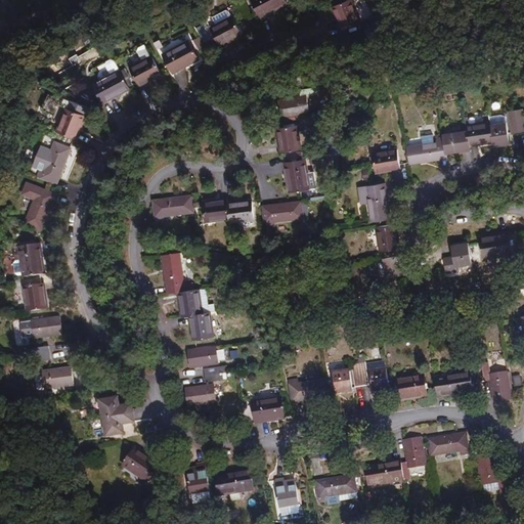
[(284,0),(251,0),(259,15),(274,8),(275,9),(286,4),(284,0)]
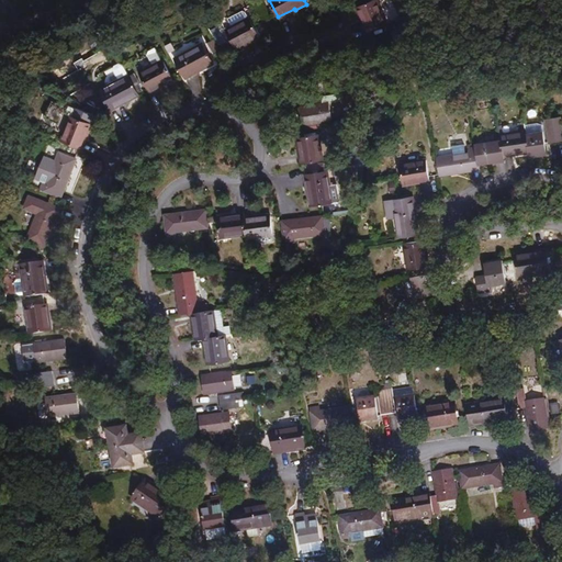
[(377,1),(357,9),(368,34),(388,25),(377,1)]
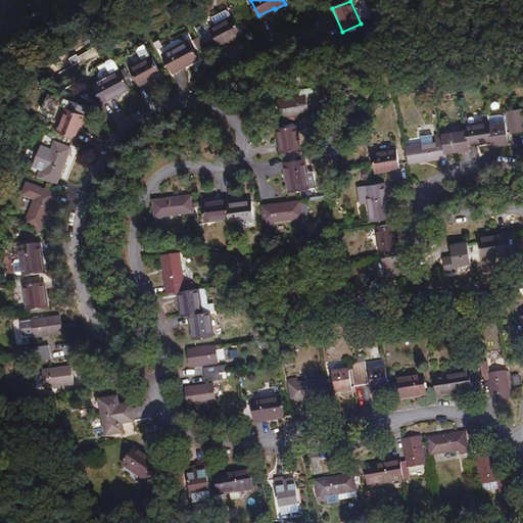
[(232,17),(210,29),(220,46),(241,35),(232,17)]
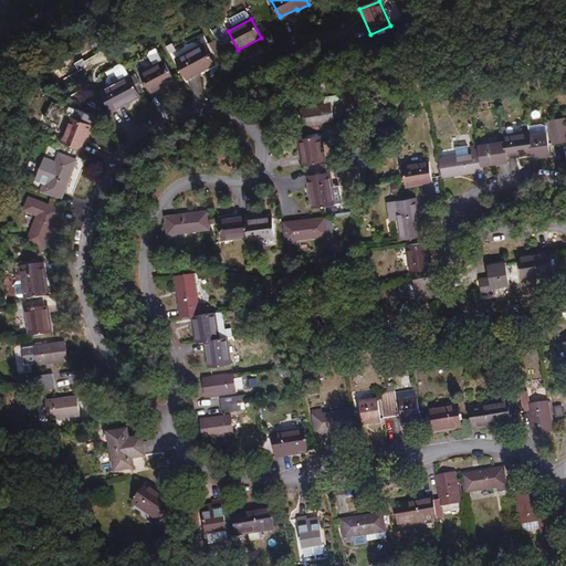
[(213,62),(203,44),(176,59),(187,80),(199,73),(197,71),(213,62)]
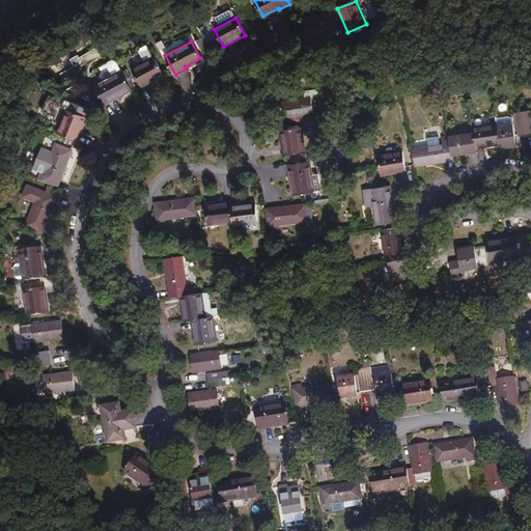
[(111,52),(103,56),(113,76),(121,72),(111,52)]
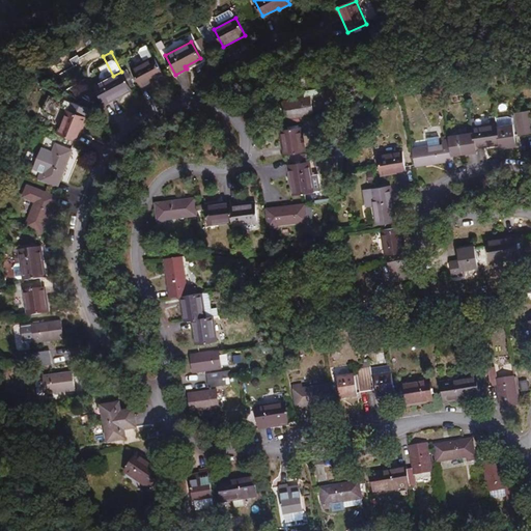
[(154,57),(132,70),(141,86),(163,75),(154,57)]
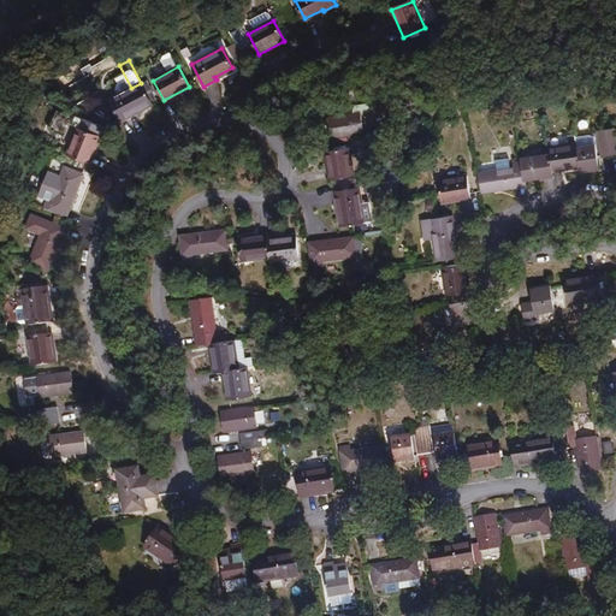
[(152,104),(141,83),(131,88),(110,99),(122,122),(135,116),(134,112),(152,104)]
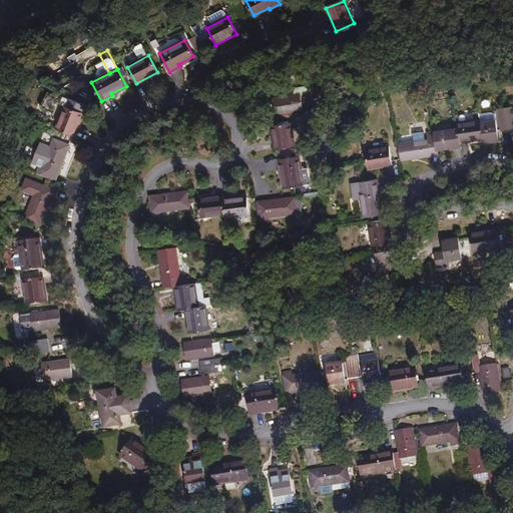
[(403,81),(393,82),(395,92),(405,91),(403,81)]
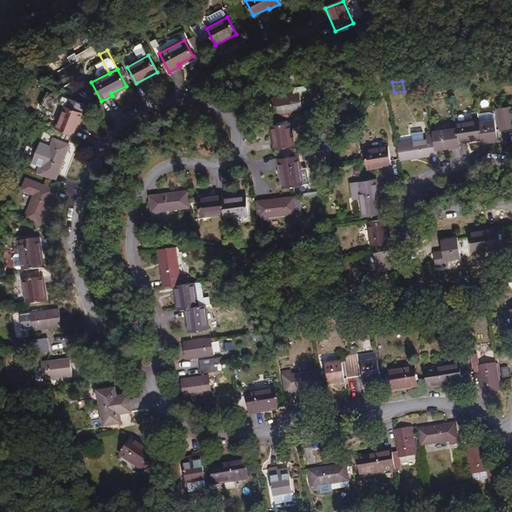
[(294,95),(272,98),(274,114),(302,111),(300,94),(312,92),(311,85),(293,88),(294,95)]
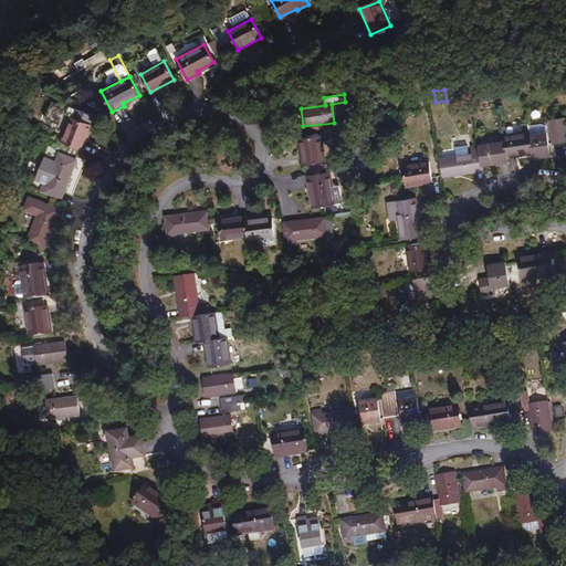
[(72,117),(62,142),(82,149),(92,125),(72,117)]
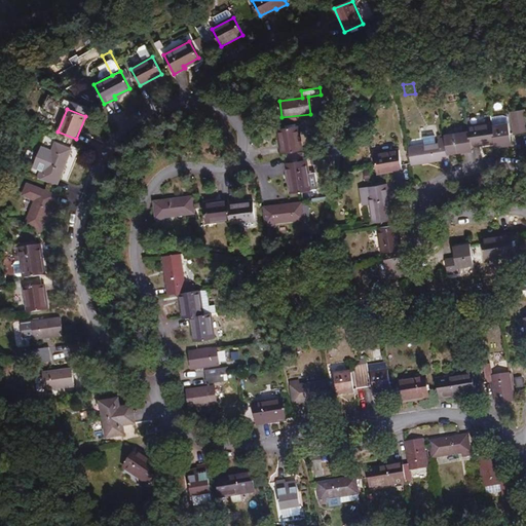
[(525,110),(510,112),(514,134),(525,132),(525,110)]
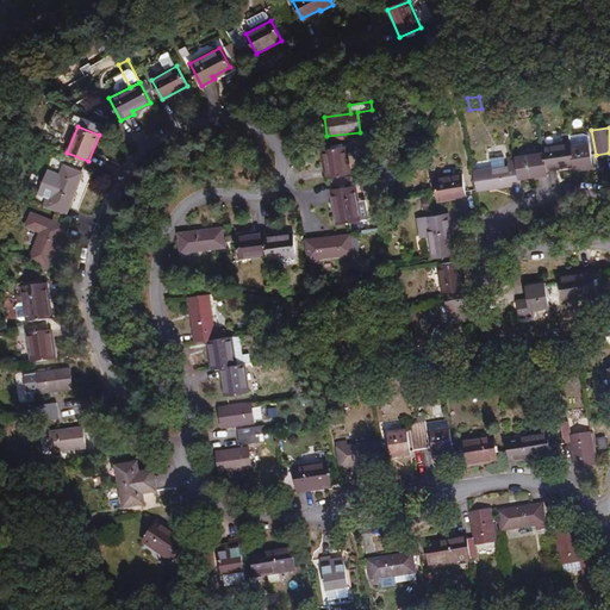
[(566,132),(539,137),(541,147),(545,168),(572,165),(571,144),(571,142),(570,135),(566,132)]
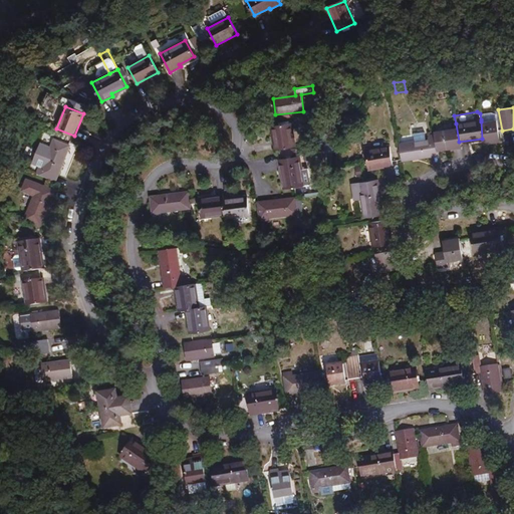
[(496,113),(492,112),(480,113),(481,119),(481,121),(497,119),(496,113)]
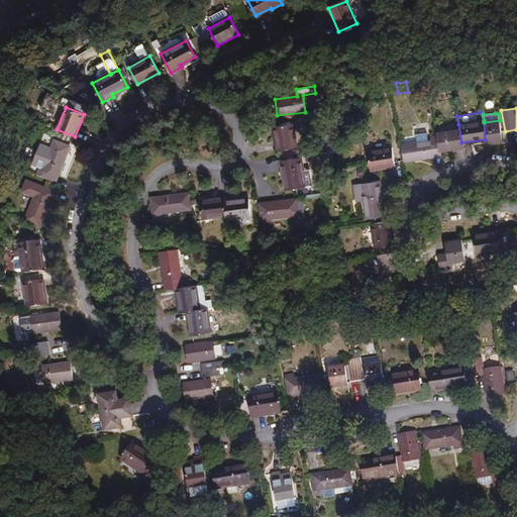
[(486,141),(502,139),(500,120),(484,122),(485,139),(486,141)]
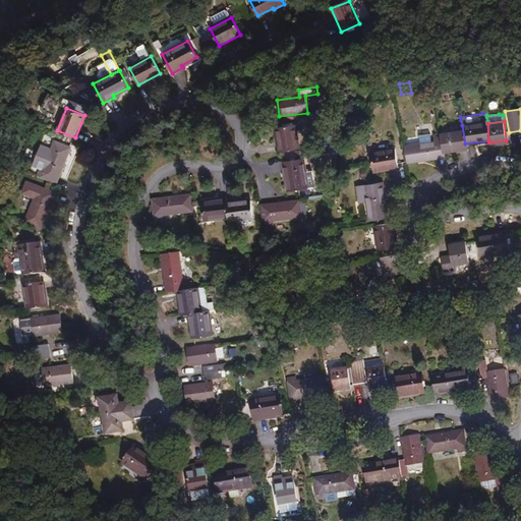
[(295,124),(276,127),(280,153),(299,150),(295,124)]
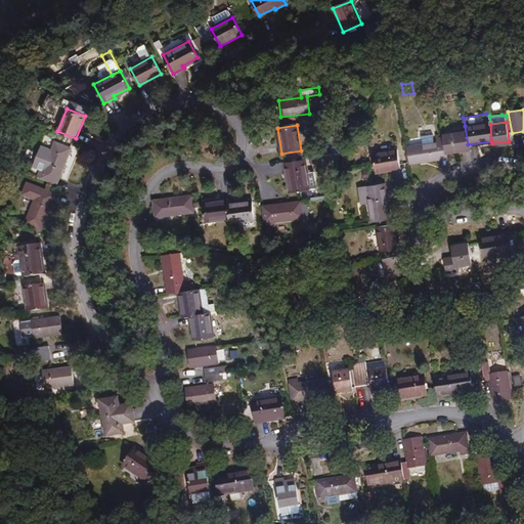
[(465,126),(439,130),(440,137),(443,154),(446,154),(469,149),(468,144),(465,126)]
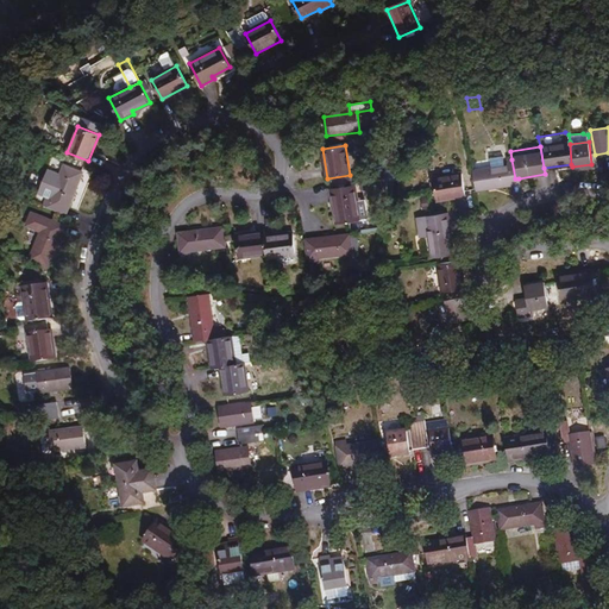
[(494,164),(495,168),(508,165),(507,161),(506,156),(493,158),(494,164)]
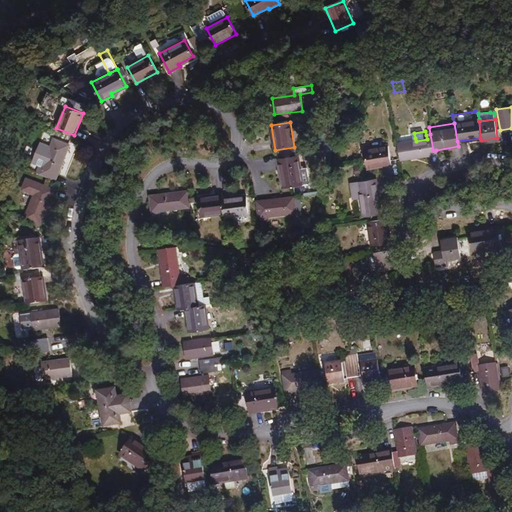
[(415,138),(393,142),(397,161),(429,155),(428,151),(433,150),(430,134),(426,135),(427,139),(416,141),(415,138)]
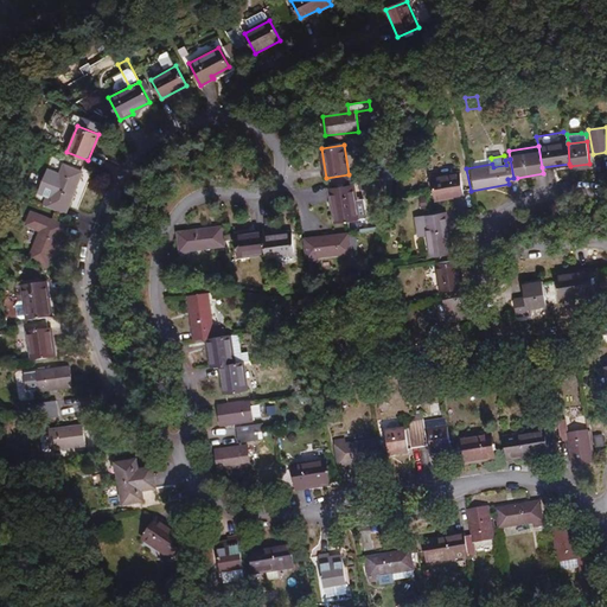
[(48,167),(42,181),(75,195),(83,173),(62,164),(58,172),(48,167)]
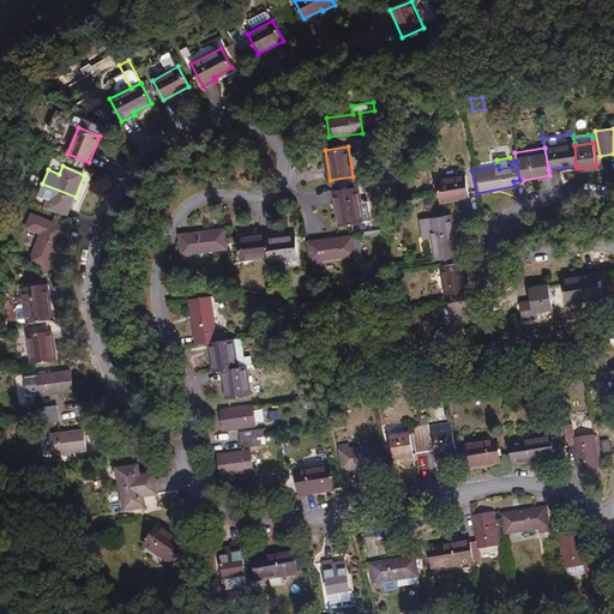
[(467,175),(437,179),(440,202),(470,198),(467,175)]
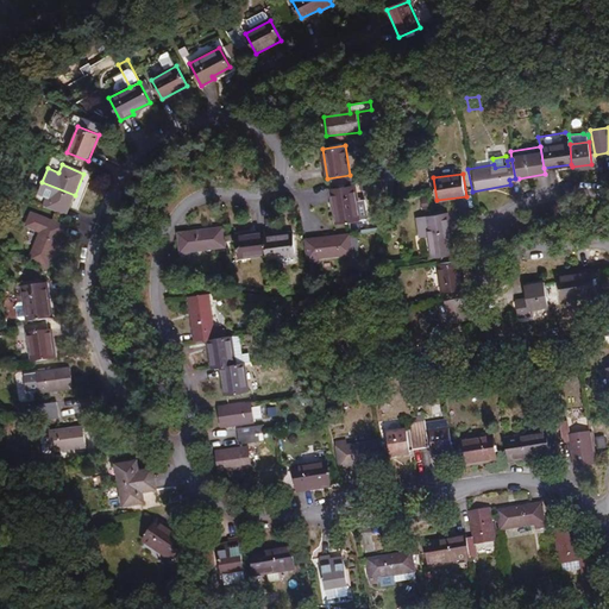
[(42,182),(36,194),(46,198),(43,207),(67,215),(75,195),(42,182)]
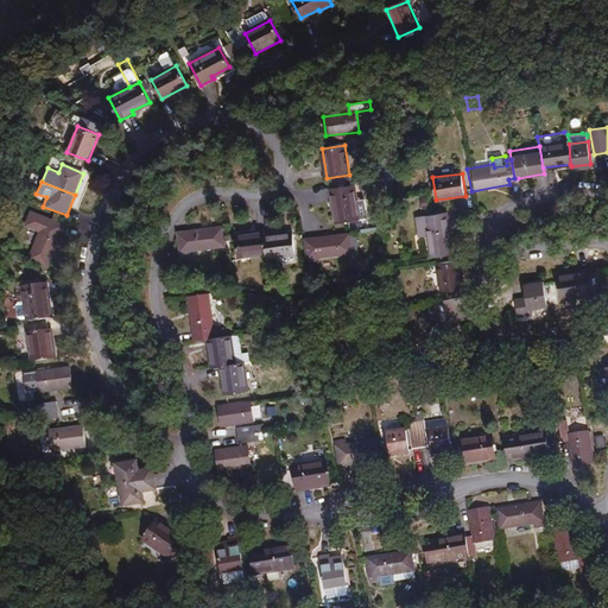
[(331,203),(335,203),(337,222),(360,219),(355,185),(329,189),(331,203)]
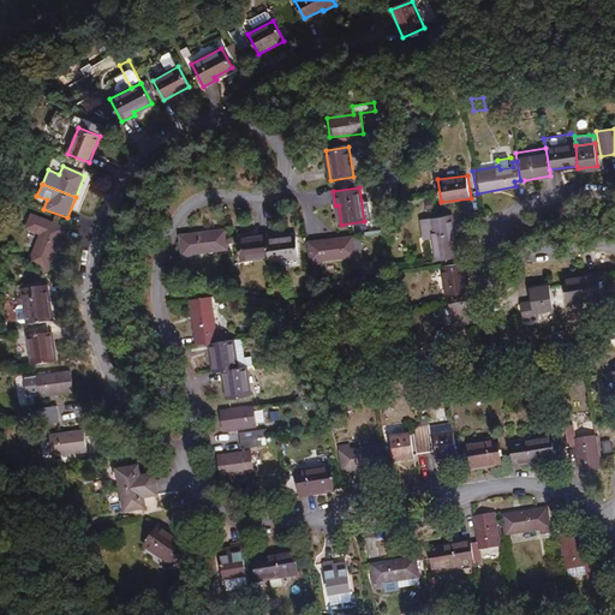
[(61,238),(59,237),(63,227),(33,215),(27,230),(41,236),(30,262),(48,270),(61,238)]
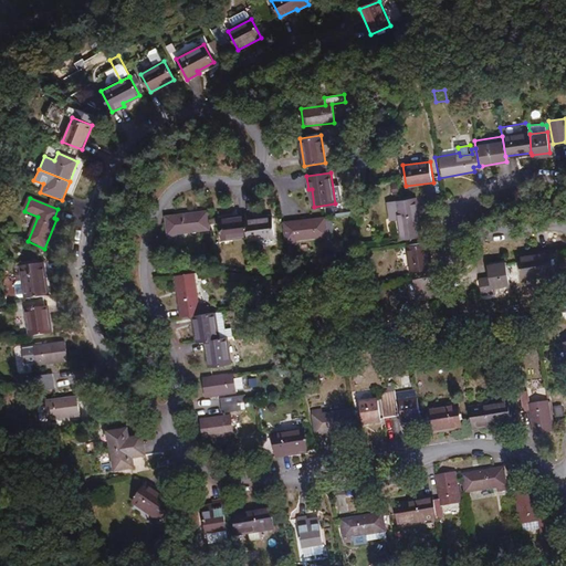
[(388,220),(398,218),(401,240),(421,237),(416,198),(396,201),(396,202),(386,203),(388,220)]
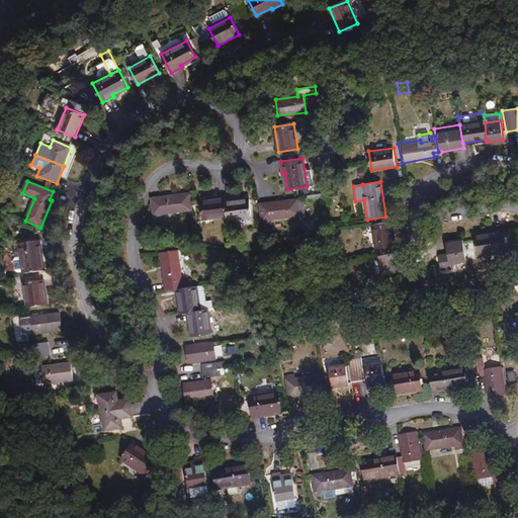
[(160,196),(161,199),(152,200),(154,217),(162,217),(162,213),(192,209),(189,193),(160,196)]
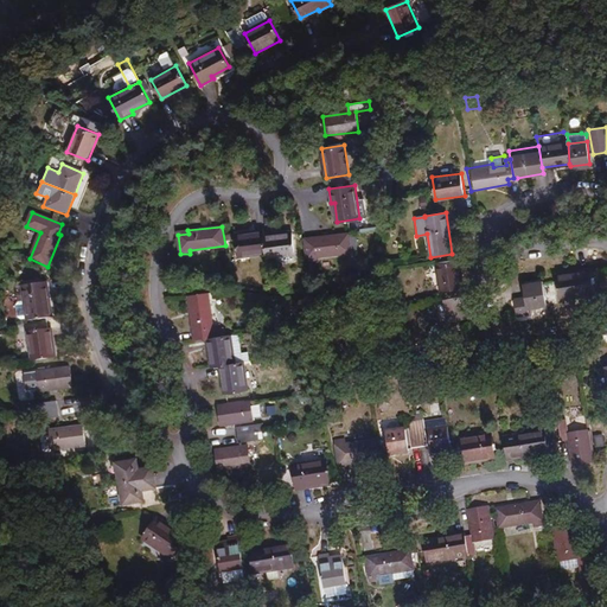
[(292,230),(263,234),(267,259),(294,256),(292,230)]
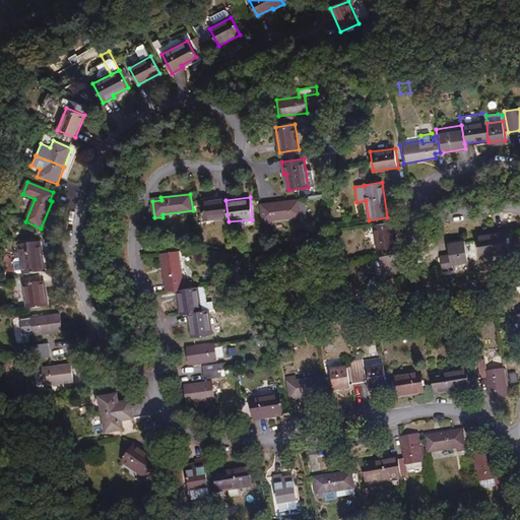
[(202,200),(204,220),(228,217),(225,200),(225,198),(202,200)]
